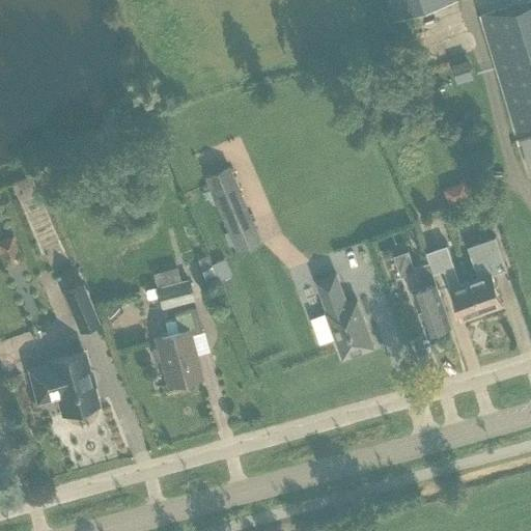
[(453,0),(388,0),(394,19),(453,0)]
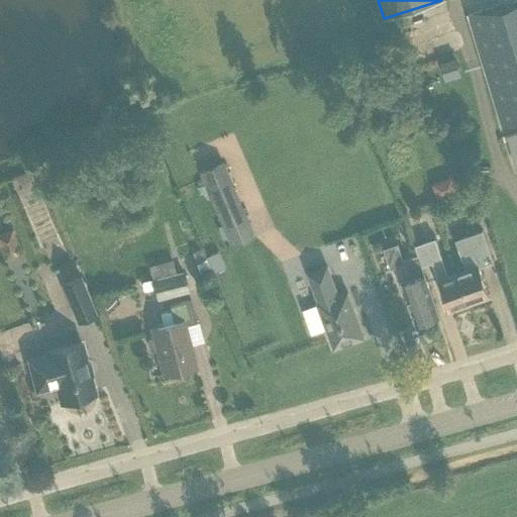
[(516,0),(515,0),(468,14),(502,124),(516,119),(516,131),(509,134),(516,161),(516,0)]
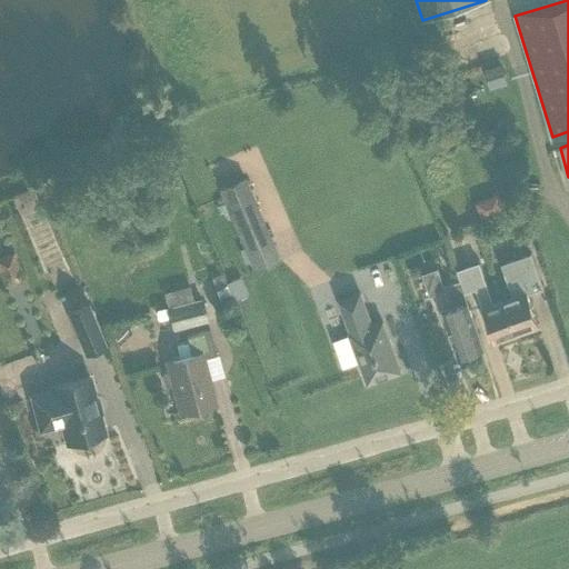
[(219,189),(251,266),(278,255),(245,178),(219,189)]
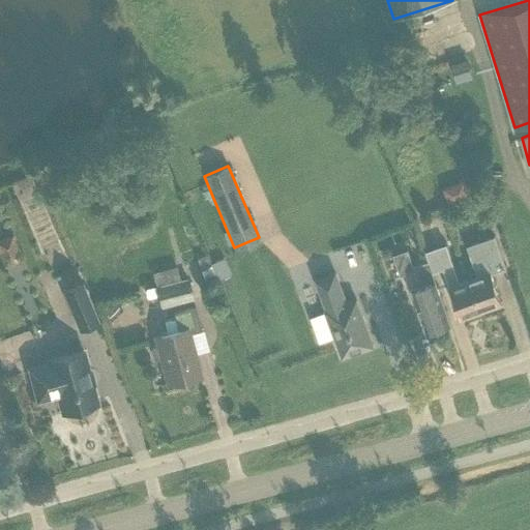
[(470,280),(481,312),(493,307),(494,304),(501,302),(491,272),(506,267),(495,236),(468,245),(475,267),(477,266),(480,276),(470,280)]
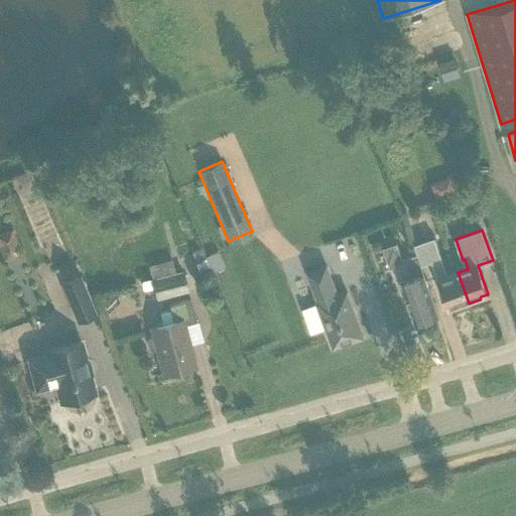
[(415,244),(422,264),(431,261),(447,308),(456,305),(459,307),(469,303),(458,272),(447,276),(434,238),(415,244)]
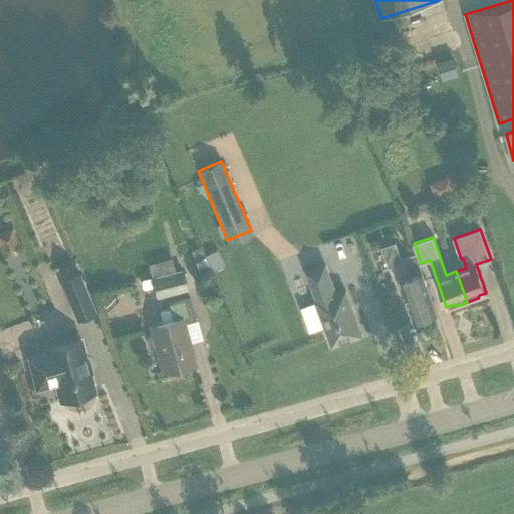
[(414,243),(413,244),(416,253),(401,258),(396,242),(381,247),(389,267),(402,262),(408,277),(400,280),(414,321),(437,313),(420,264),(421,263),(414,243)]
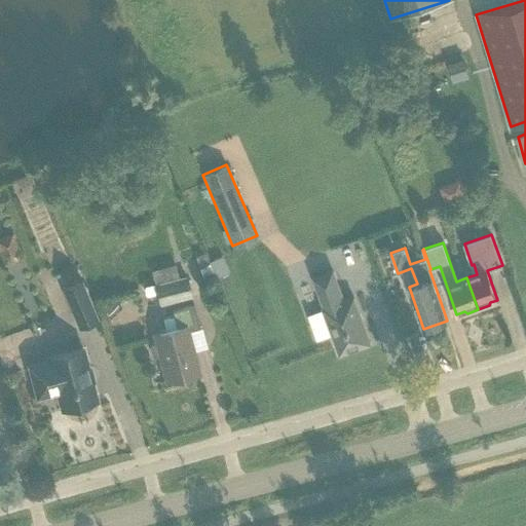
[(210,263),(198,267),(202,275),(213,271),(210,263)]
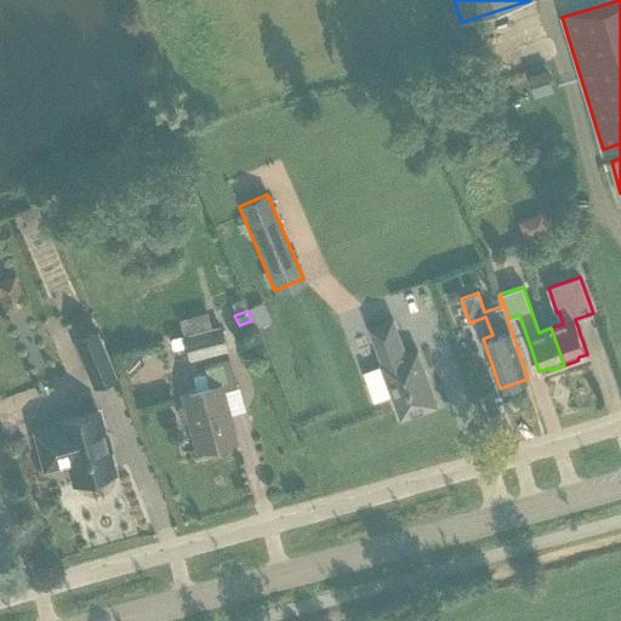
[(382,366),(363,372),(374,403),(393,396),(402,419),(438,405),(417,351),(406,354),(393,319),(370,328),(383,364),(381,364),(382,366)]
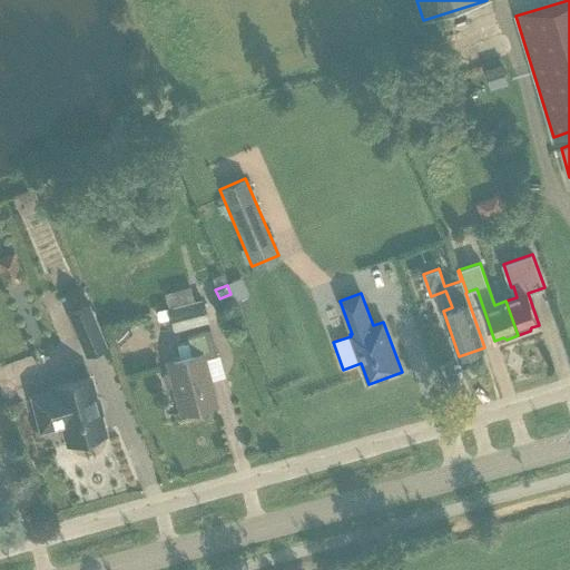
[(106,345),(88,304),(68,313),(85,354),(106,345)]
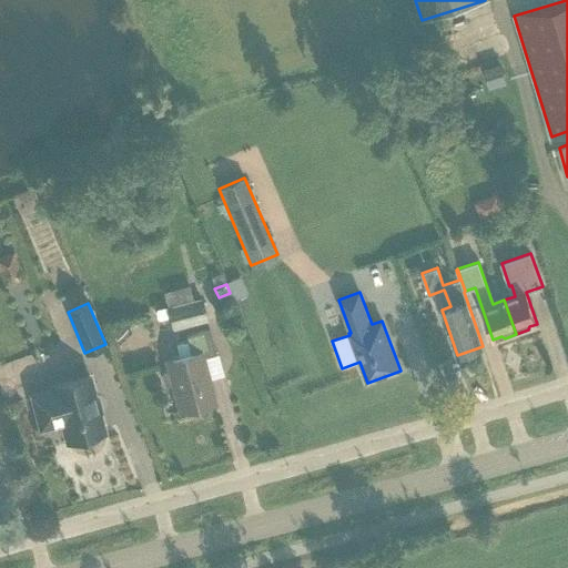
[(166,361),(169,371),(164,372),(162,374),(165,384),(168,385),(172,384),(180,411),(214,402),(203,357),(215,354),(209,327),(185,333),(191,354),(166,361)]
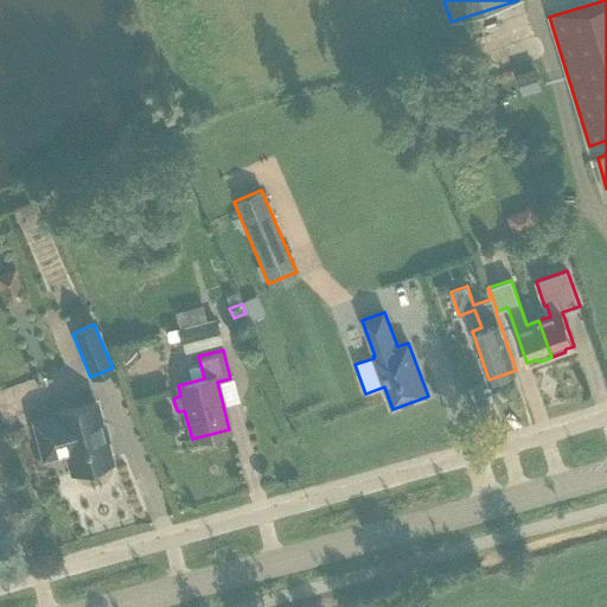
[(110,461),(95,401),(56,411),(57,416),(34,422),(43,457),(66,451),(71,471),(110,461)]
